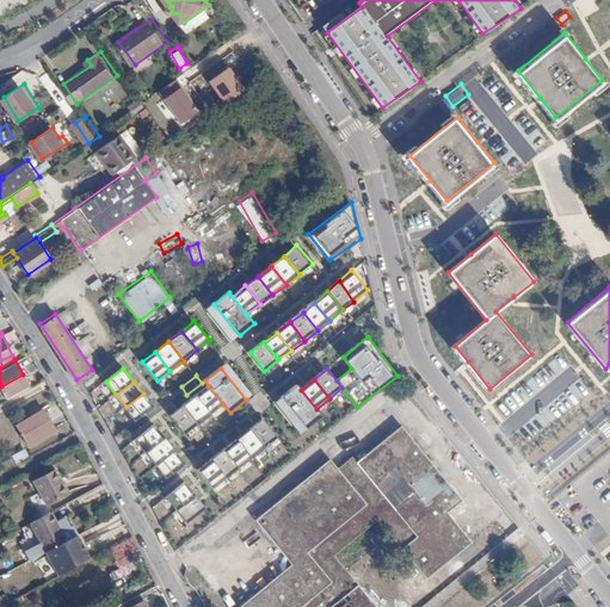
[(322,416),(316,409),(301,390),(299,385),(283,397),(307,429),(322,416)]
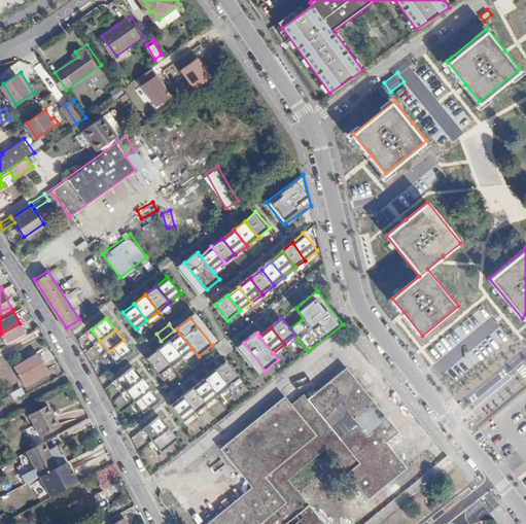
[(182,357),(193,349),(179,334),(170,341),(182,357)]
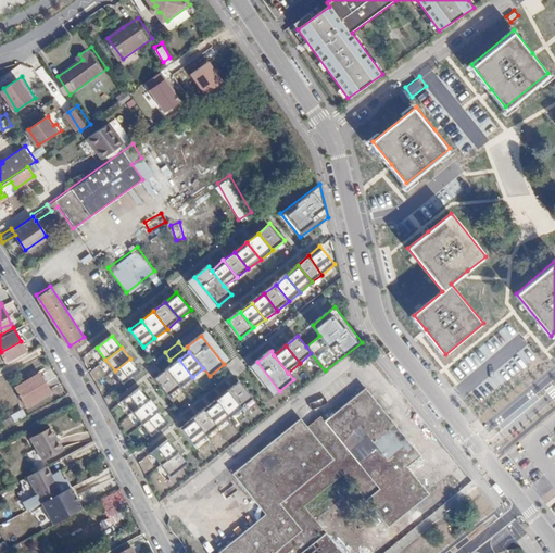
[(124,382),(139,372),(130,359),(115,371),(124,382)]
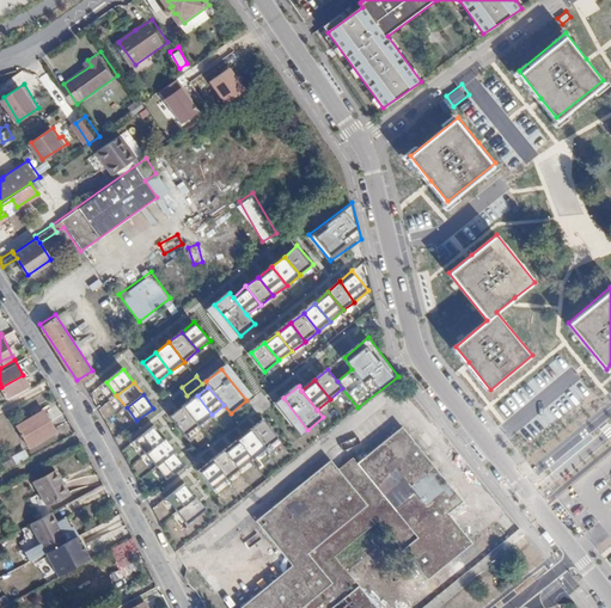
[(199,424),(212,415),(197,395),(185,406),(199,424)]
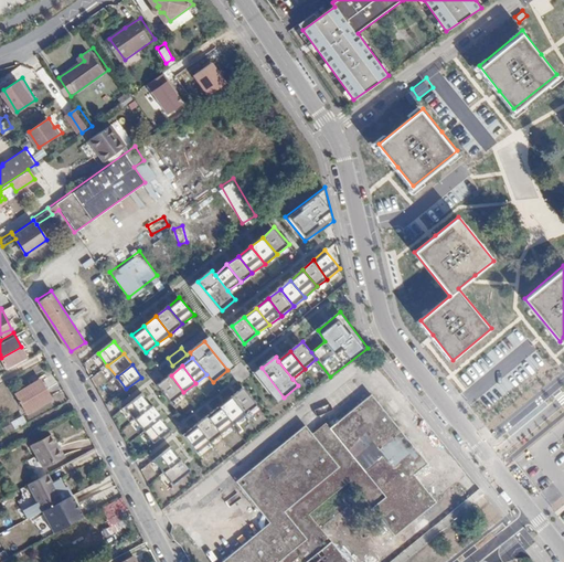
[(171,402),(183,392),(171,375),(158,384),(171,402)]
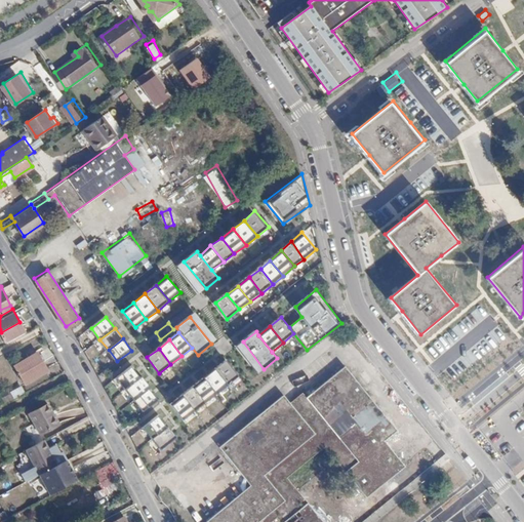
[(37,351),(14,363),(23,379),(45,367),(37,351)]
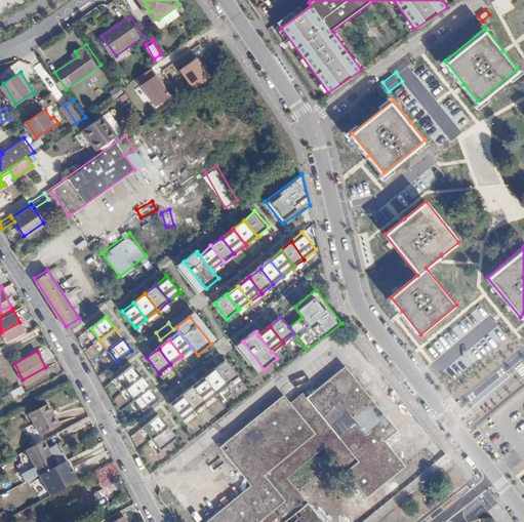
[(215,369),(229,385),(240,375),(227,359),(215,369)]
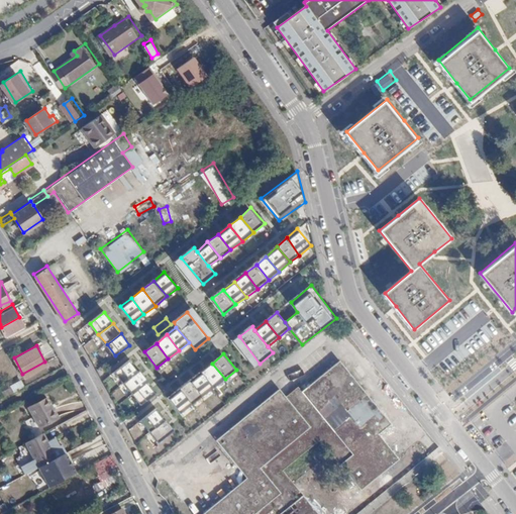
[(397,456),(376,431),(388,420),(337,357),(300,388),(351,451),(338,461),(359,488),(397,456)]
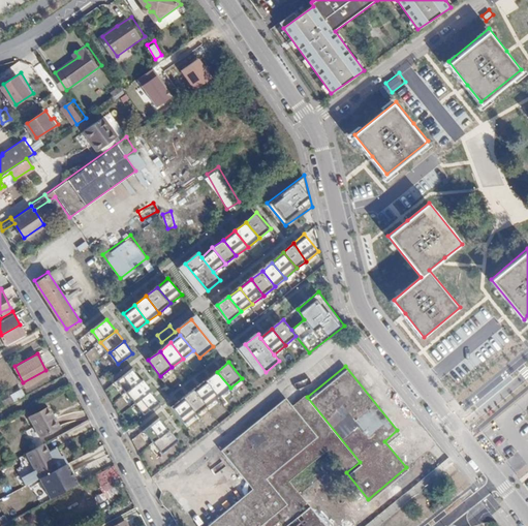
[(127,393),(144,380),(133,368),(118,381),(127,393)]
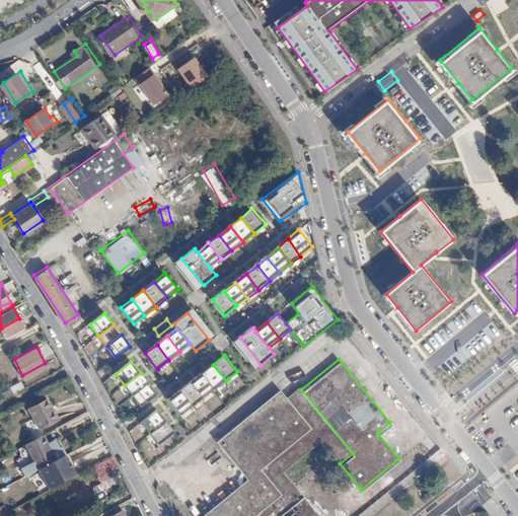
[(202,373),(214,389),(226,380),(213,365),(202,373)]
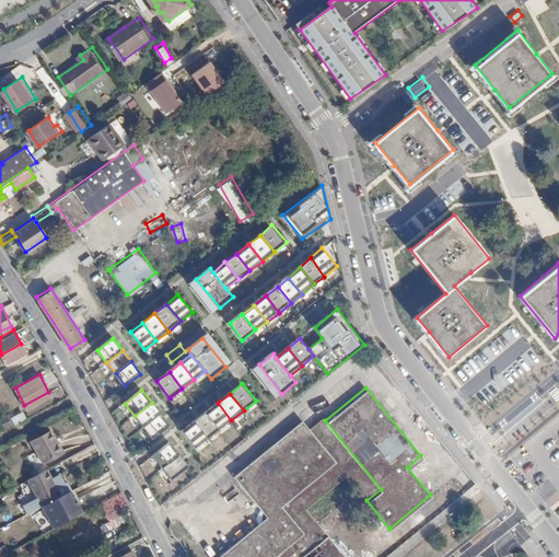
[(135,416),(144,427),(161,415),(152,403),(135,416)]
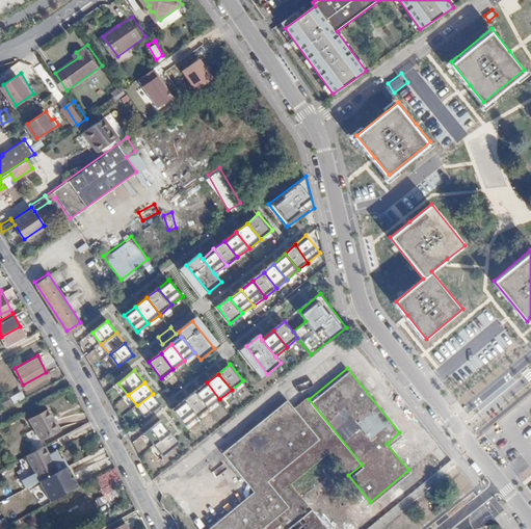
[(195,392),(209,408),(219,399),(207,382),(195,392)]
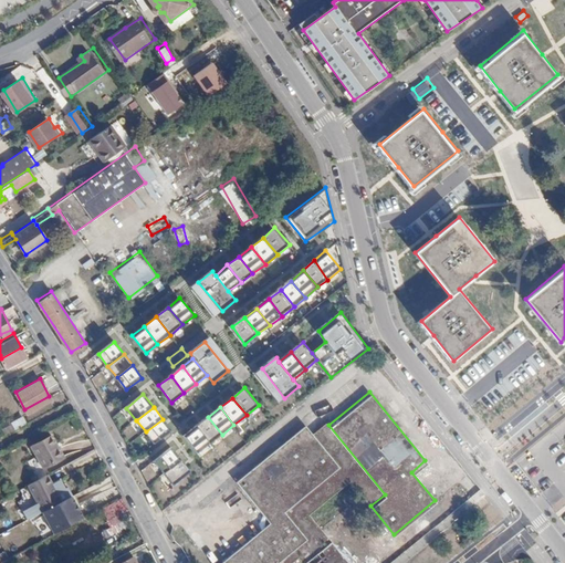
[(18,427),(30,420),(25,413),(13,419),(18,427)]
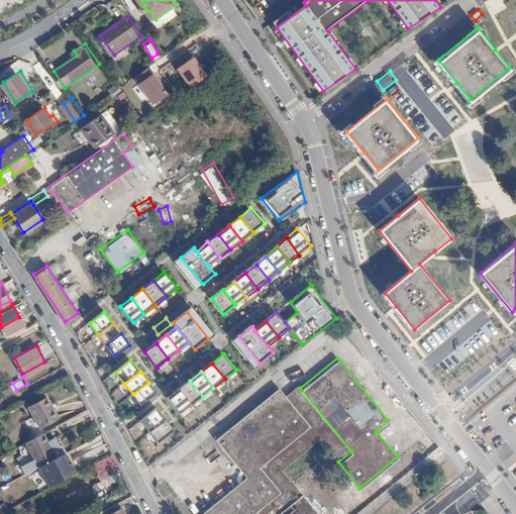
[(180,389),(193,405),(203,397),(190,381),(180,389)]
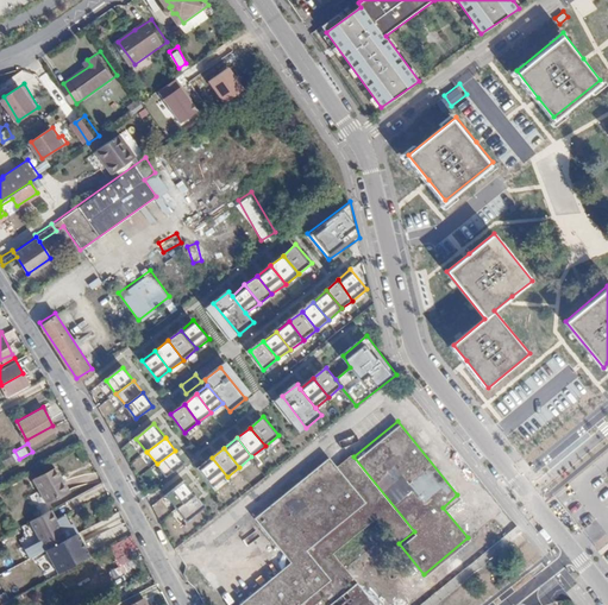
[(167,476),(185,464),(175,451),(157,464),(167,476)]
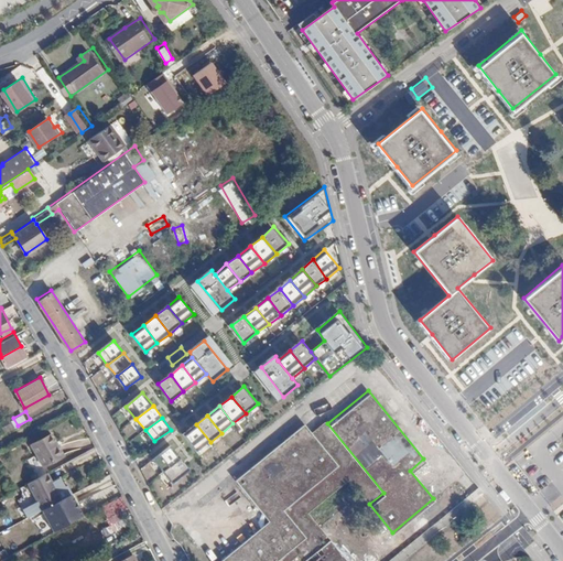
[(269,519),(217,560),(271,560),(305,533),(283,507),(337,463),(303,421),(235,477),(269,519)]
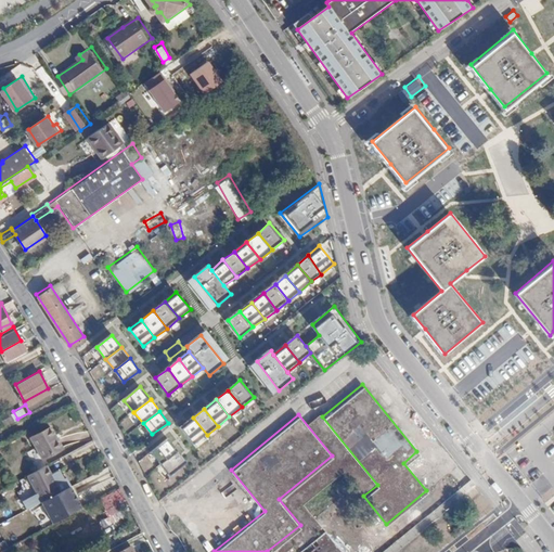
[(181,426),(195,444),(207,435),(193,418),(181,426)]
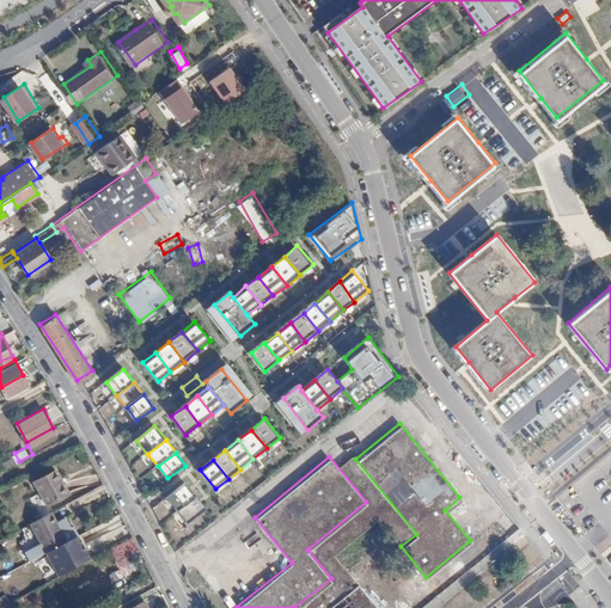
[(59,466),(38,477),(50,501),(71,490),(59,466)]
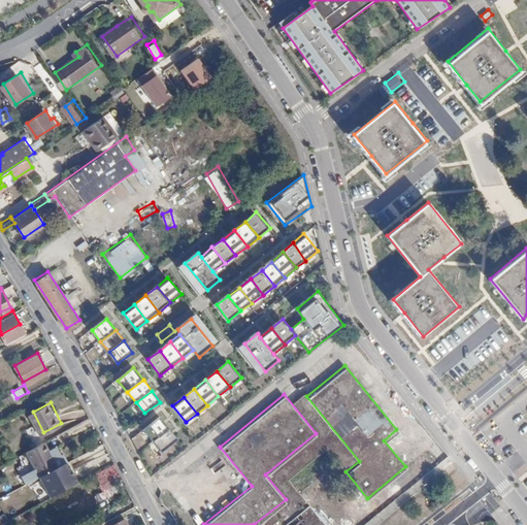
[(155,441),(170,429),(162,418),(145,429),(155,441)]
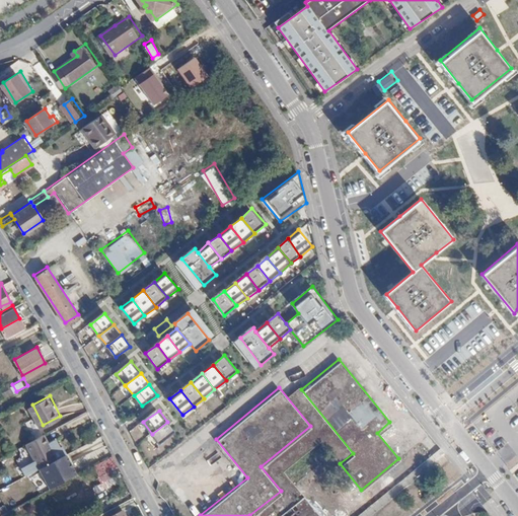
[(152,434),(159,442),(174,432),(167,422),(152,434)]
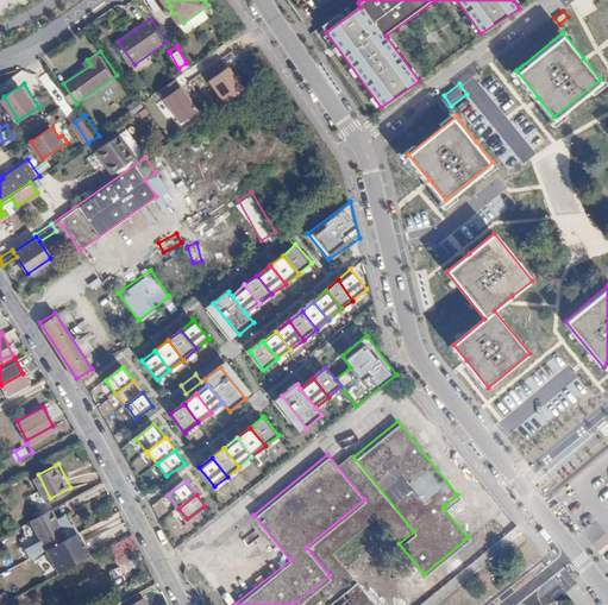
[(70,534),(55,506),(32,518),(46,546),(70,534)]
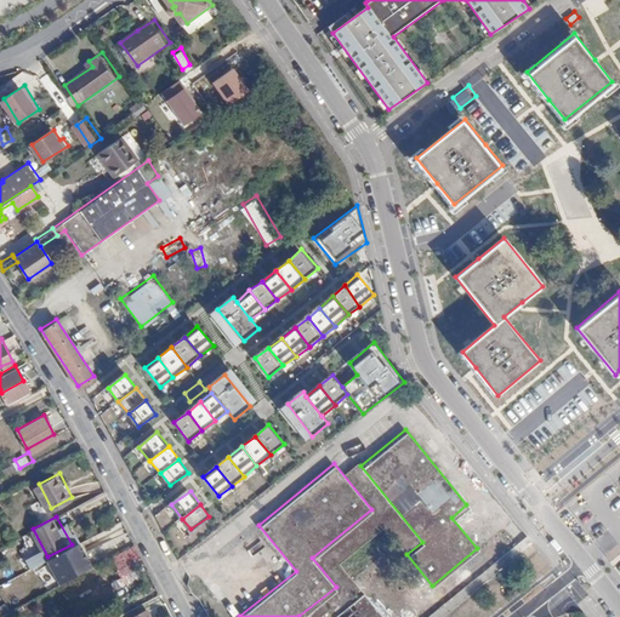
[(144,576),(135,544),(114,550),(124,582),(144,576)]
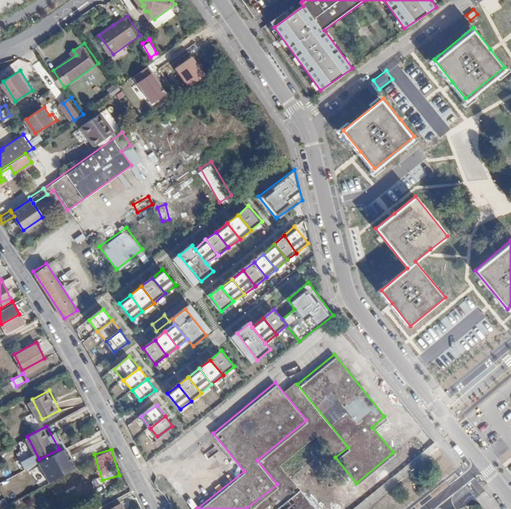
[(316,508),(298,486),(273,505),(276,508),(316,508)]
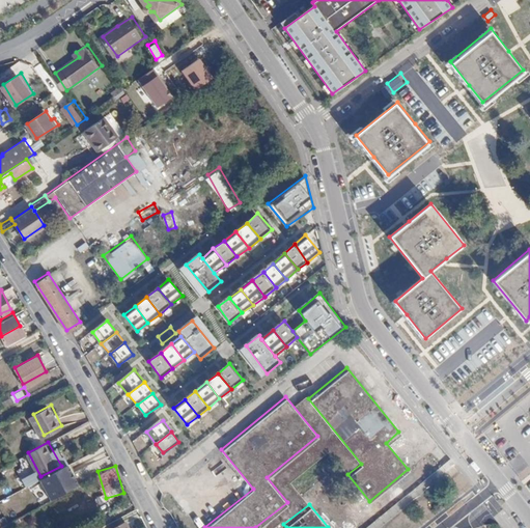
[(0,520),(4,527),(11,522),(6,513),(0,517),(0,520)]
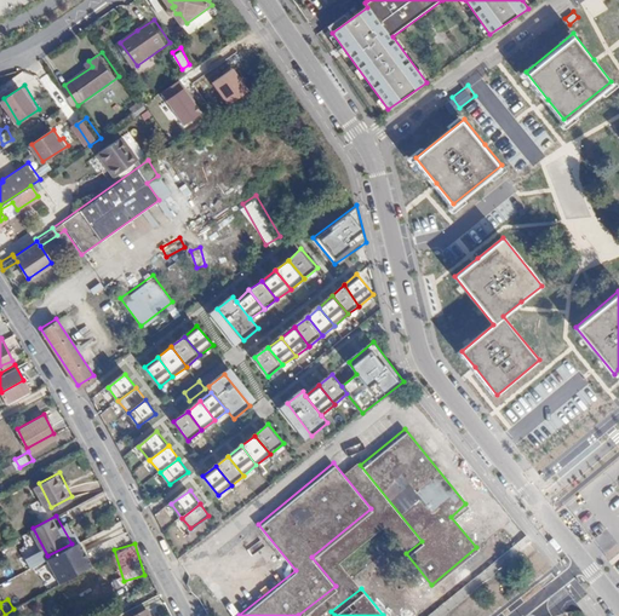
[(101,610),(103,615),(110,615),(120,612),(115,603),(101,610)]
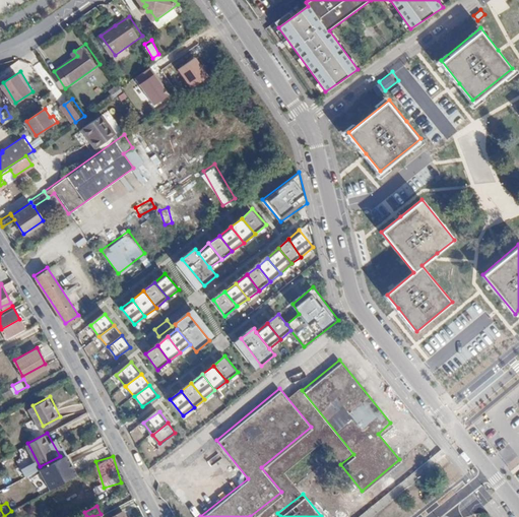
[(128,516),(124,508),(110,516),(128,516)]
